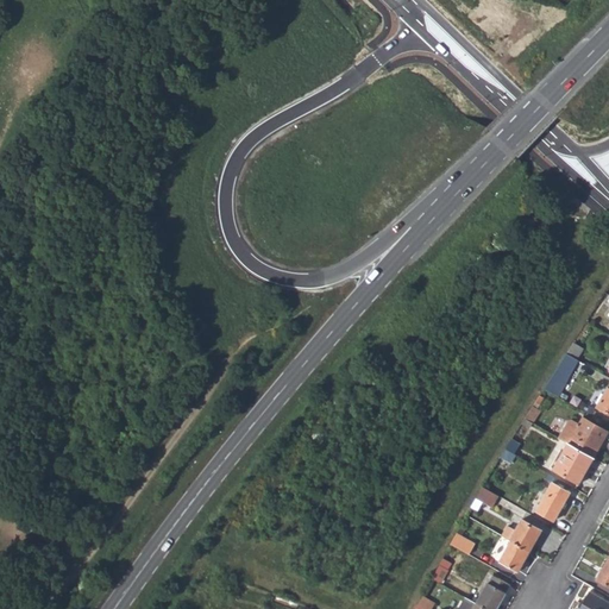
[(558,397),(578,359),(566,353),(544,388),(558,397)]
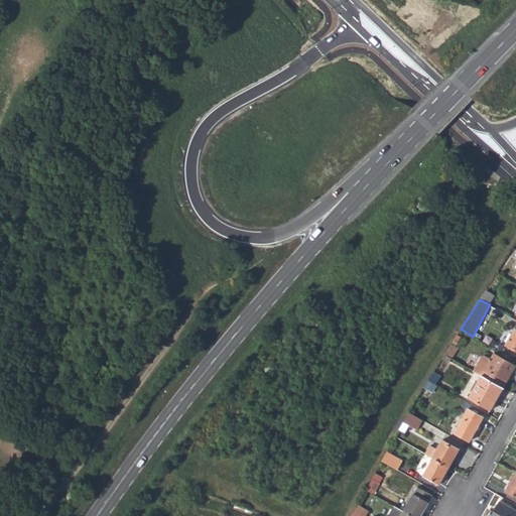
[(515,329),(506,346),(515,351),(515,329)]
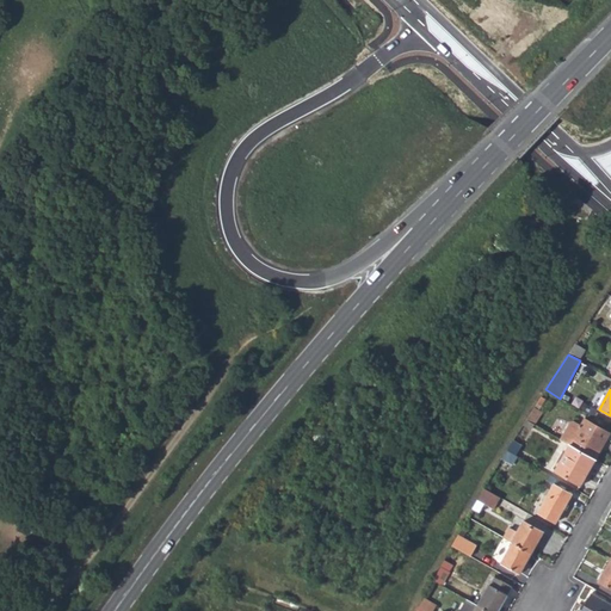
[(542,413),(534,408),(526,420),(535,424),(542,413)]
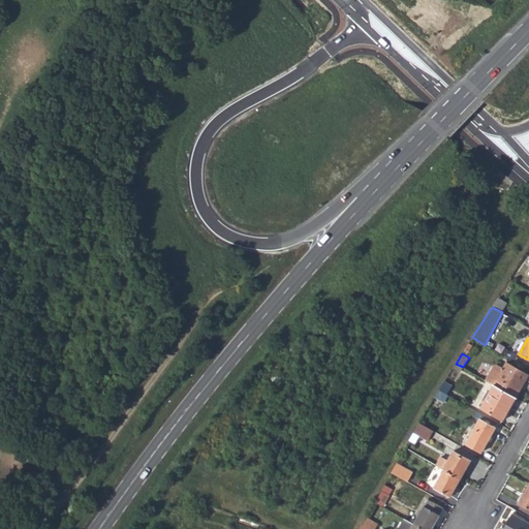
[(506,363),(503,368),(493,385),(516,398),(528,375),(506,363)]
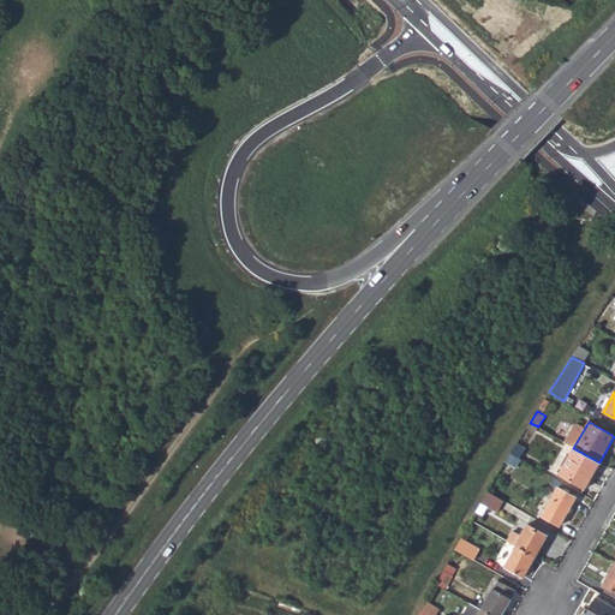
[(535,433),(538,427),(530,423),(526,428),(535,433)]
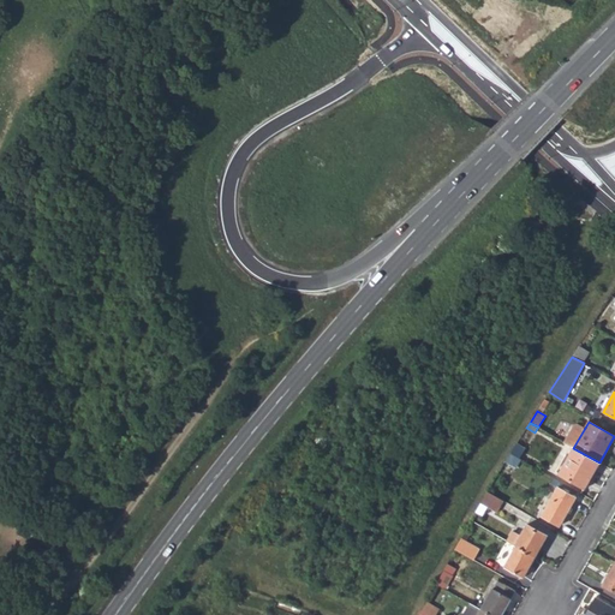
[(565,443),(573,448),(585,428),(580,425),(574,427),(565,443)]
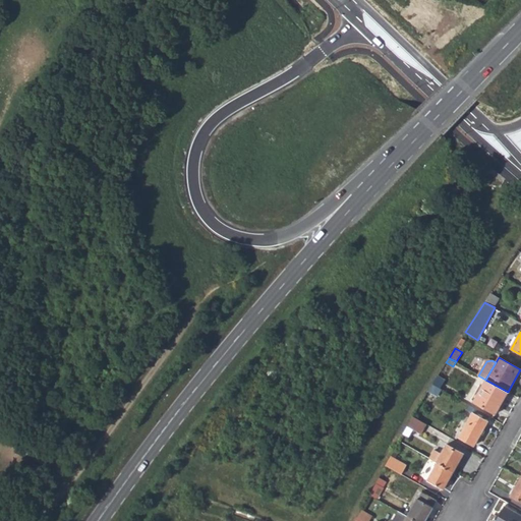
[(444,380),(438,375),(432,384),(440,388),(444,380)]
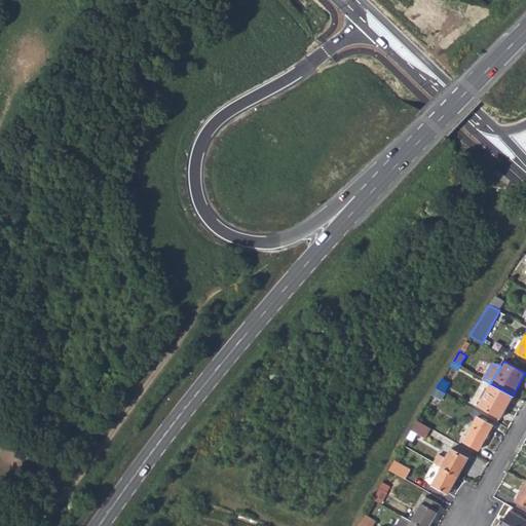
[(500,417),(513,396),(490,383),(478,406),(500,417)]
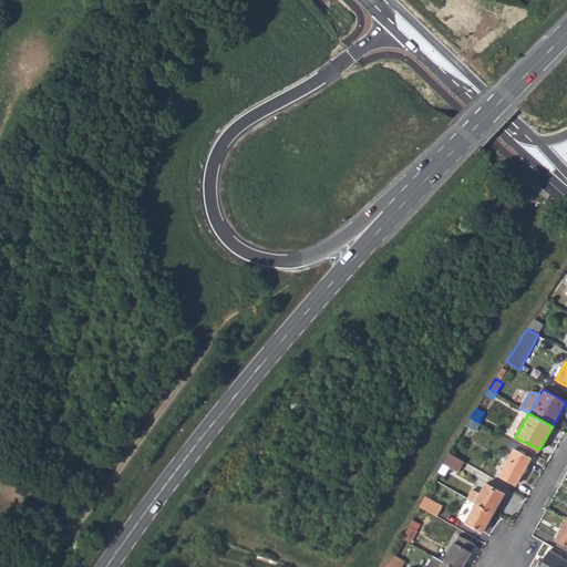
[(476,431),(481,423),(478,422),(471,418),(463,431),(471,434),(473,430),(476,431)]
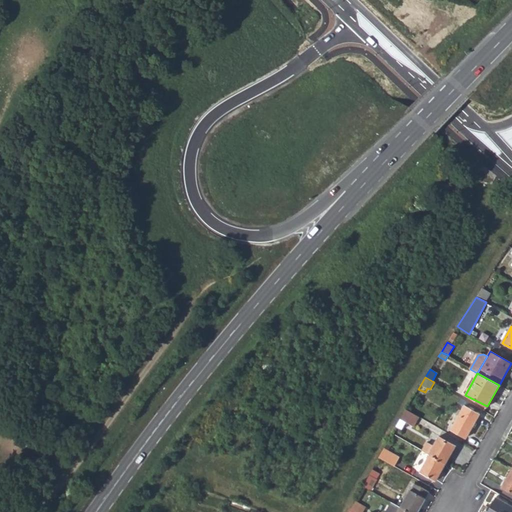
[(464,405),(474,410),(475,406),(461,398),(459,403),(464,405)]
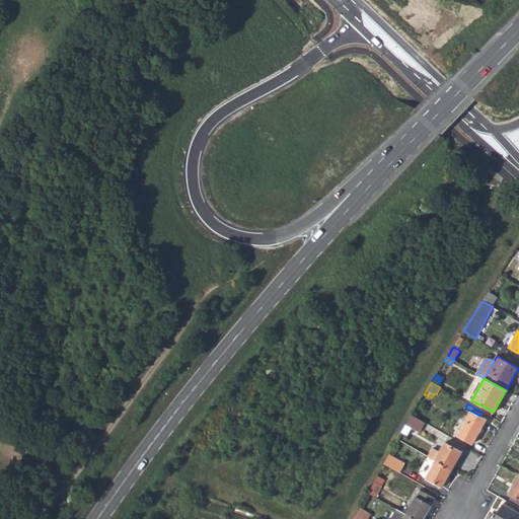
[(486,419),(480,416),(470,411),(457,435),(472,443),(486,419)]
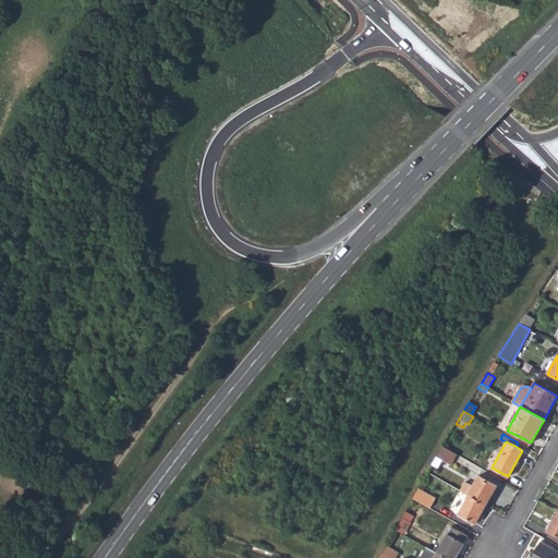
[(451,464),(457,455),(443,447),(437,457),(451,464)]
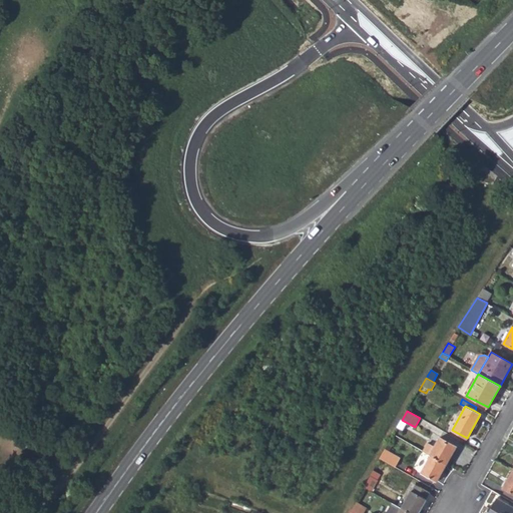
[(429,444),(424,453),(430,456),(446,465),(456,446),(440,437),(435,447),(429,444)]
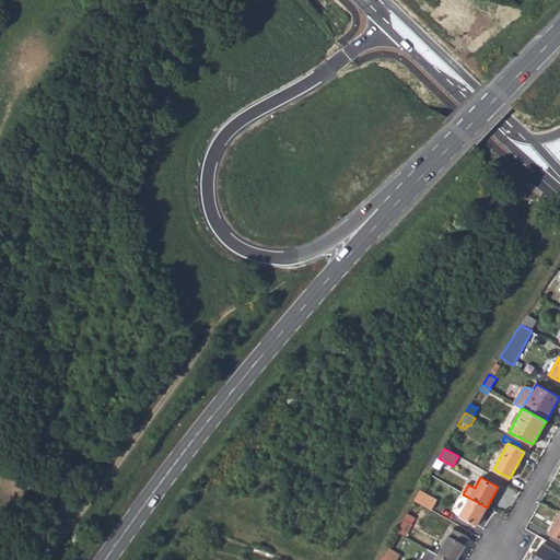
[(436,501),(420,491),(415,501),(432,511),(436,501)]
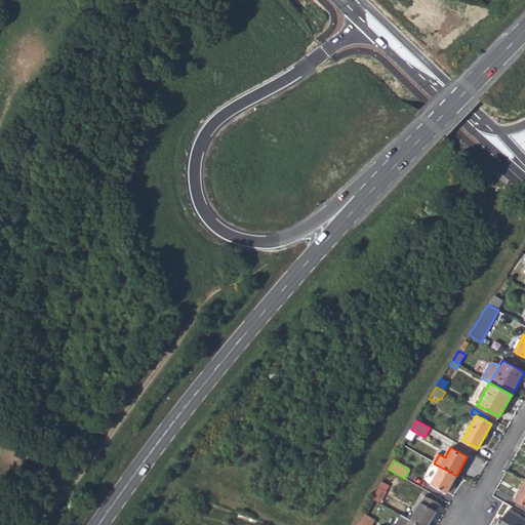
[(446,493),(456,476),(440,467),(430,484),(446,493)]
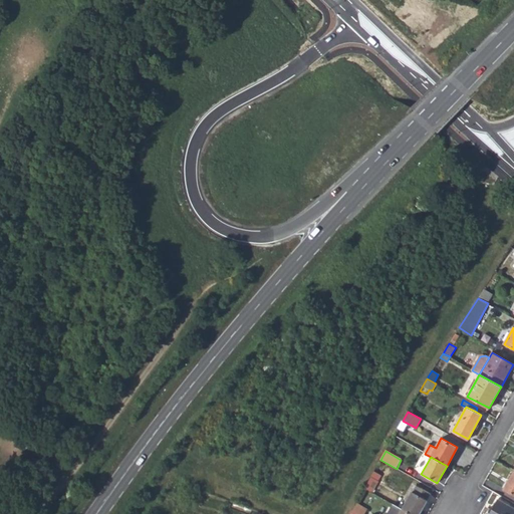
[(371,476),(378,480),(380,475),(374,471),(371,476)]
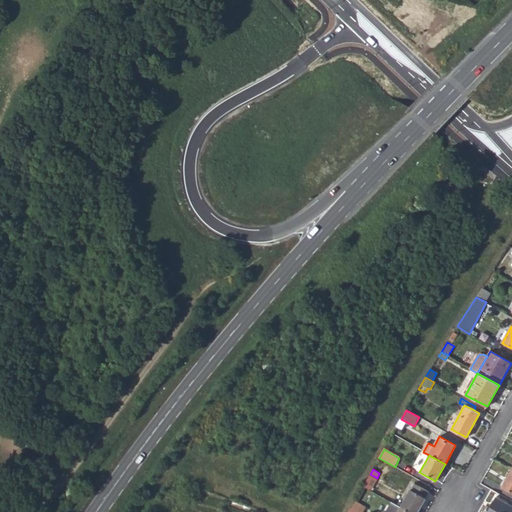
[(511,493),(511,469),(501,487),(511,493)]
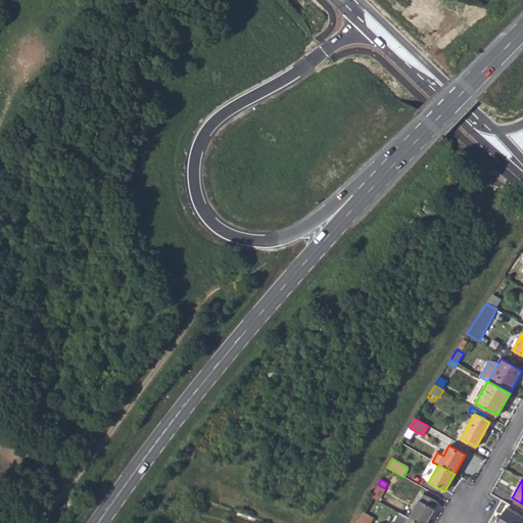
[(384,489),(377,486),(371,496),(378,501),(384,489)]
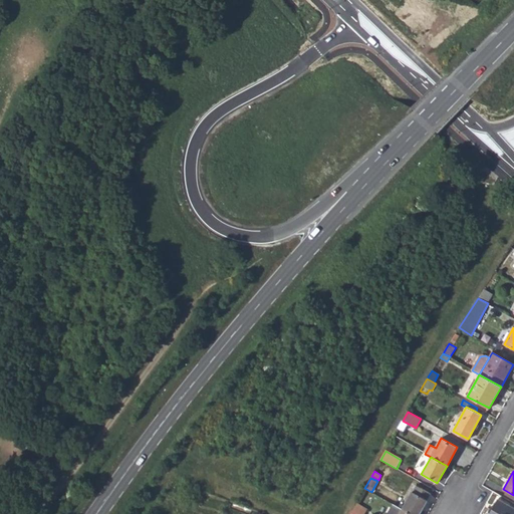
[(421,507),(429,493),(416,485),(402,509),(411,513),(419,513),(423,508),(421,507)]
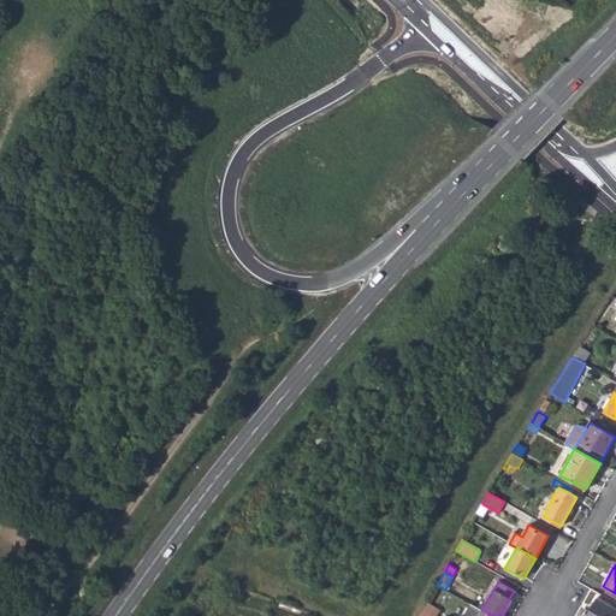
[(504,608),(507,609),(516,592),(514,591),(504,608)]
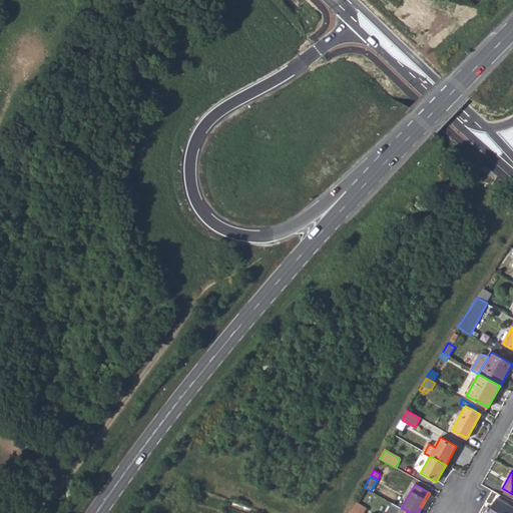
[(512,512),(512,507),(496,498),(491,507),(489,506),(487,510),(485,512),(512,512)]
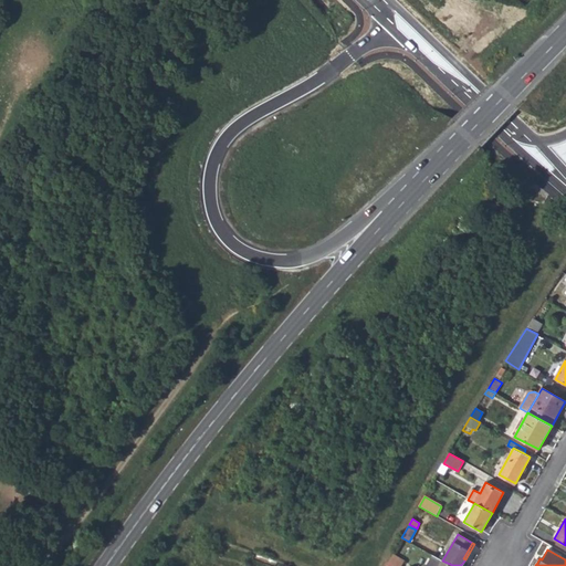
[(400,565),(404,561),(392,555),(386,564),(389,565),(400,565)]
